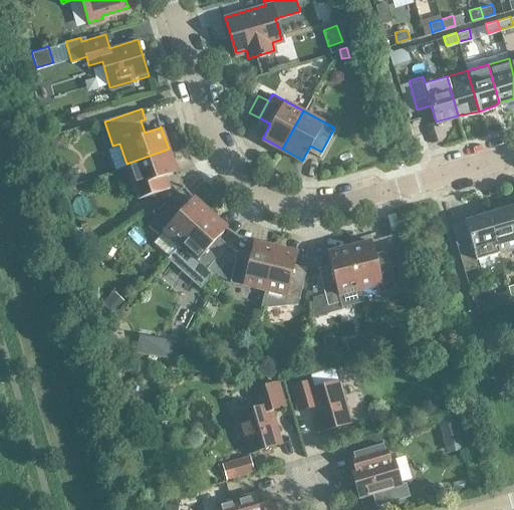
[(175,171),(177,171),(169,149),(126,164),(139,197),(165,188),(160,176),(175,171)]
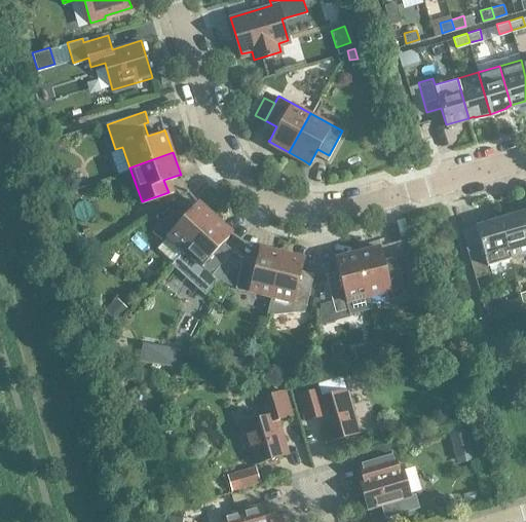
[(167,234),(184,249),(215,216),(197,199),(196,200),(186,213),(176,203),(152,230),(162,239),(167,234)]
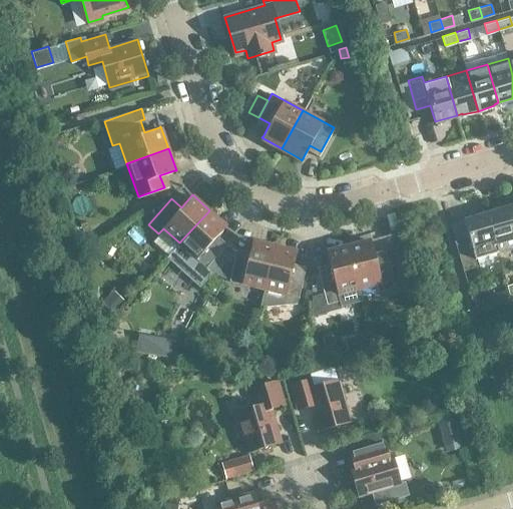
[(490,211),(486,212),(497,251),(512,245),(512,228),(506,203),(490,210),(490,211)]
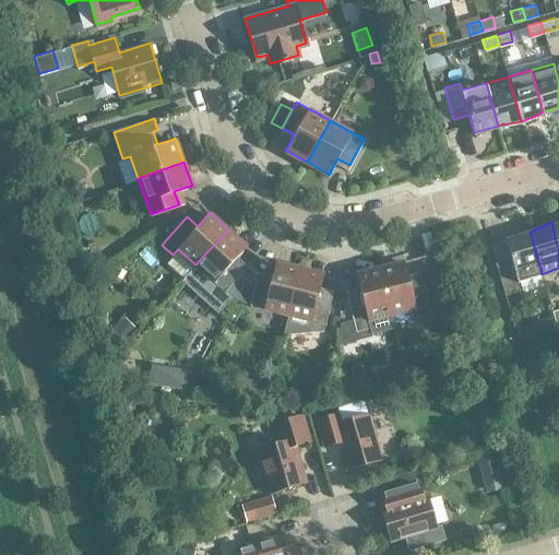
[(247,246),(228,229),(195,264),(182,279),(217,310),(230,296),(225,291),(245,269),(234,259),(246,247),(247,246)]
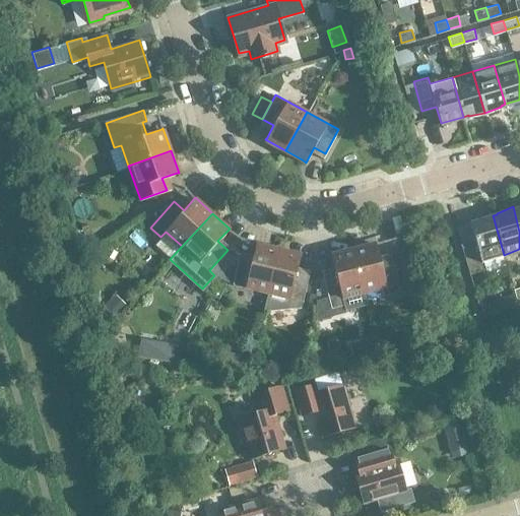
[(481,261),(504,255),(493,215),(470,222),(475,239),(461,243),(469,272),(483,268),(481,261)]
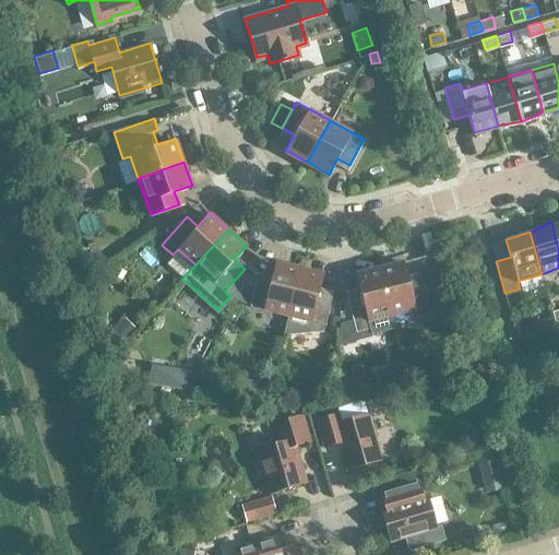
[(98,249),(84,256),(82,257),(87,267),(88,269),(90,269),(105,260),(98,249)]
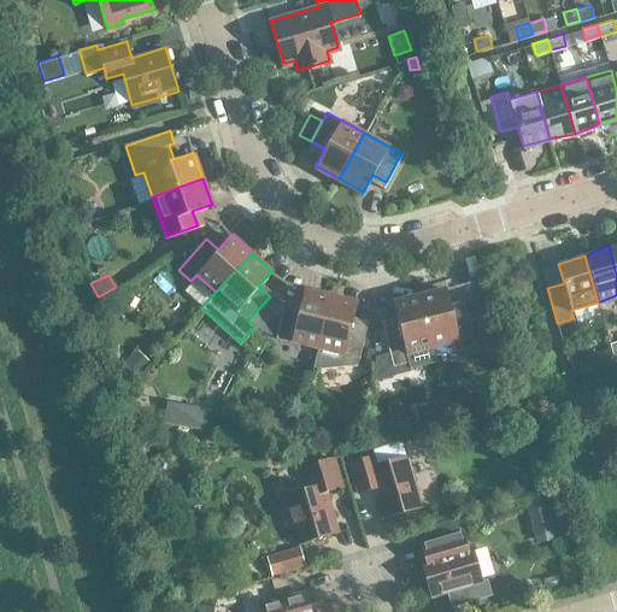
[(419,294),(432,346),(457,339),(459,347),(475,343),(465,304),(451,307),(446,289),(446,288),(446,287),(419,294)]
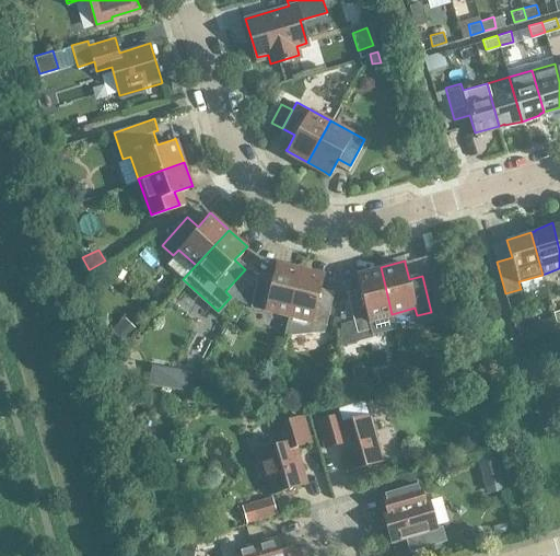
[(271,279),(257,276),(251,305),(288,314),(300,267),(275,262),(275,263),(276,263),(271,279)]
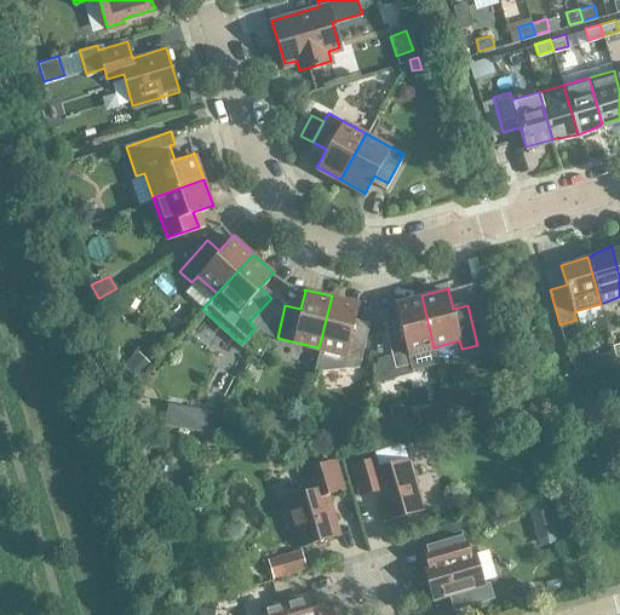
[(359,363),(361,358),(368,326),(354,322),(357,304),(359,304),(359,303),(332,295),(319,348),(314,367),(322,368),(359,363)]
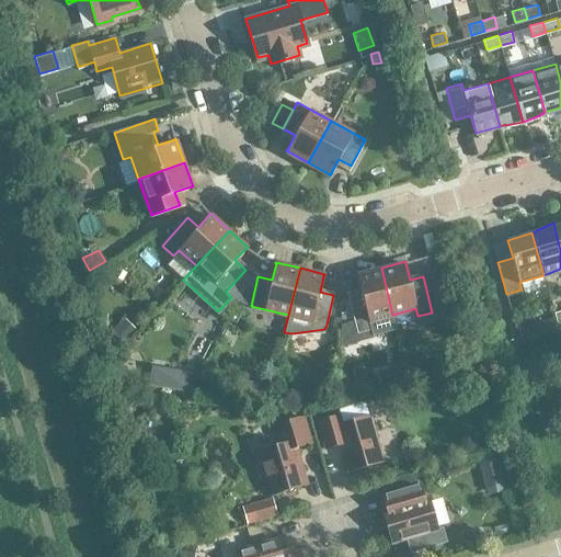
[(362,292),(348,295),(347,295),(357,331),(371,328),(369,320),(392,315),(381,268),(356,273),(357,275),(362,292)]
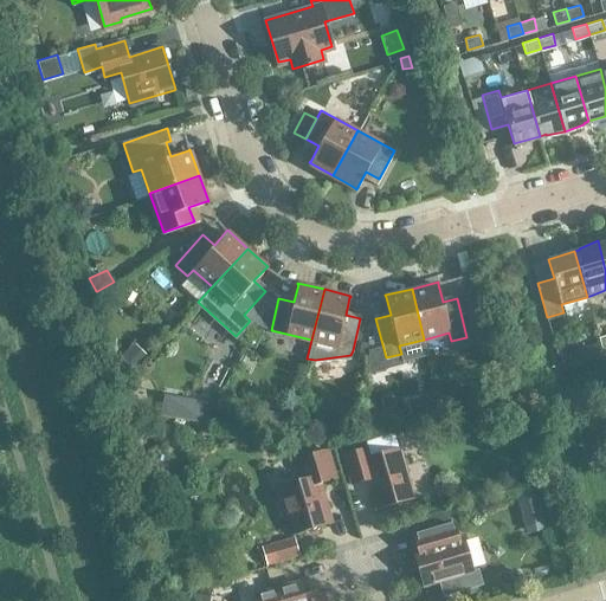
[(131,340),(120,354),(134,367),(146,353),(131,340)]
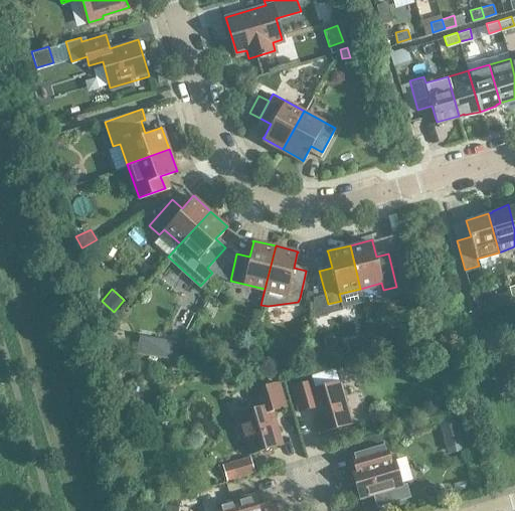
[(436,349),(432,335),(416,340),(420,353),(436,349)]
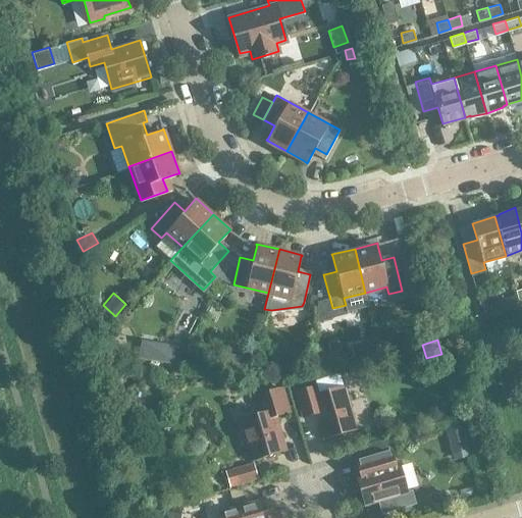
[(161,360),(179,362),(186,347),(162,345),(161,360)]
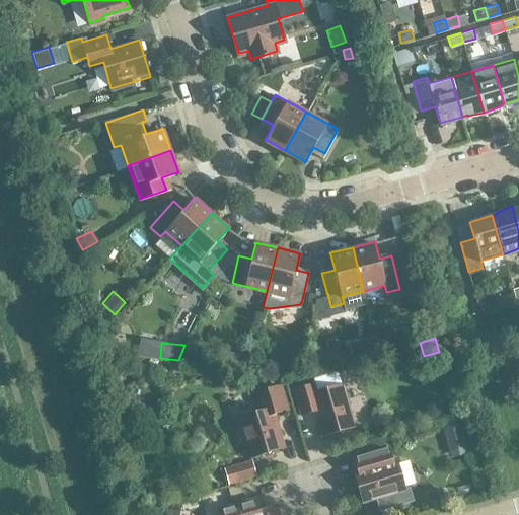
[(276,373),(289,373),(290,356),(277,355),(276,373)]
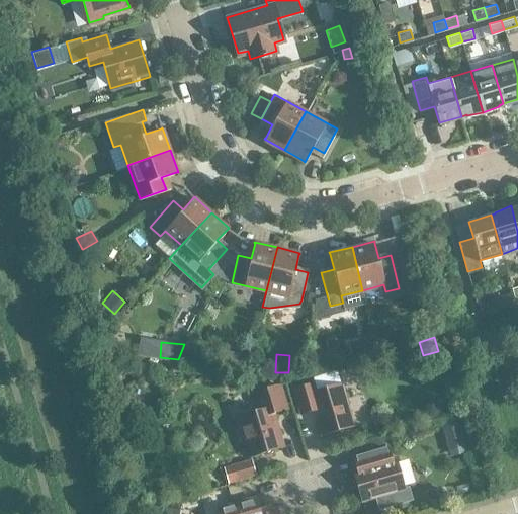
[(314,381),(293,388),(300,412),(315,408),(322,433),(353,424),(341,382),(316,390),(314,381)]
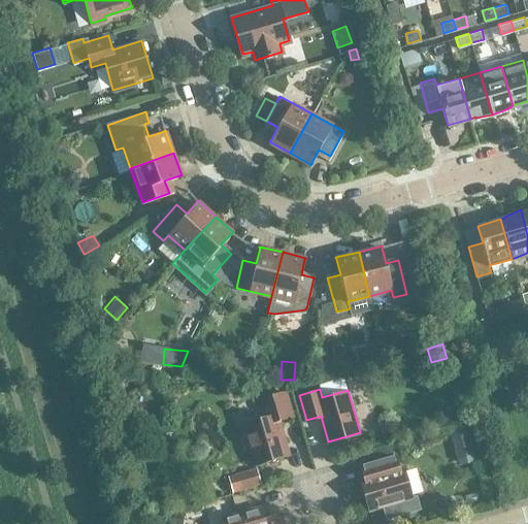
[(285,391),(259,398),(263,413),(261,418),(243,423),(246,433),(243,436),(245,447),(251,448),(255,463),(265,460),(267,462),(272,462),(276,460),(277,456),(288,454),(277,420),(292,416),(285,391)]
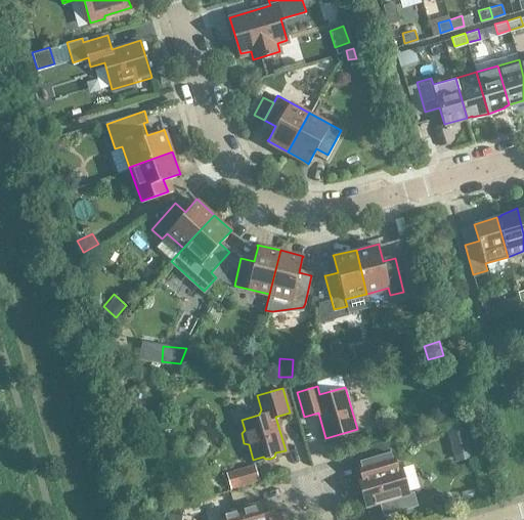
[(464,422),(463,422),(446,426),(453,453),(471,449),(464,422)]
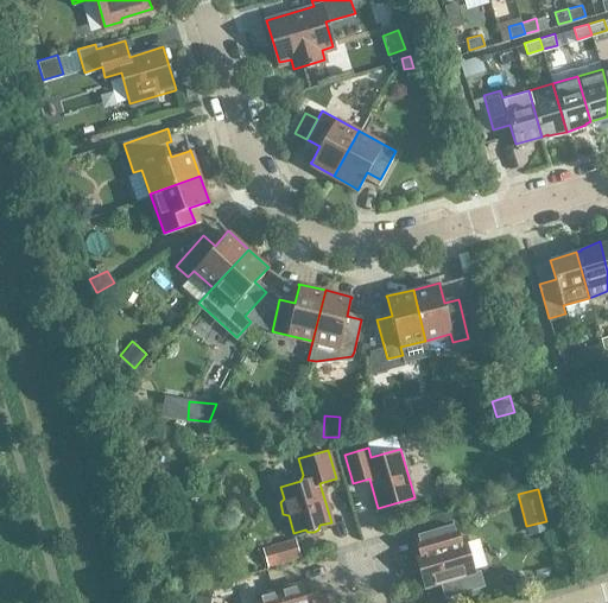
[(424,550),(416,551),(415,552),(425,586),(441,582),(445,596),(464,590),(461,576),(474,571),(464,537),(460,538),(455,522),(419,533),(424,550)]
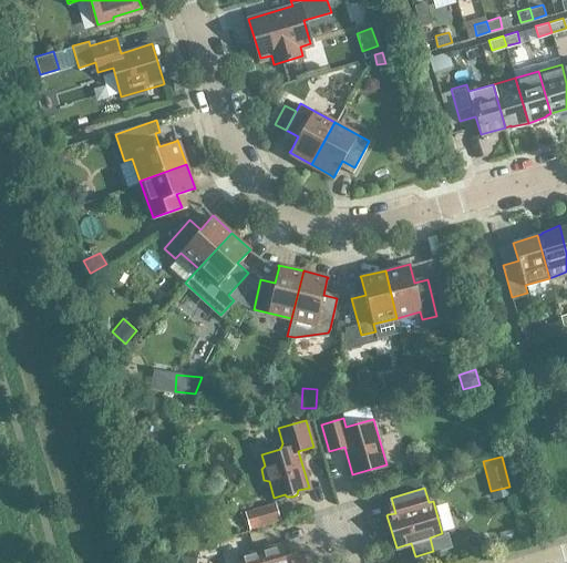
[(245,509),(250,528),(279,519),(274,500),(245,509)]
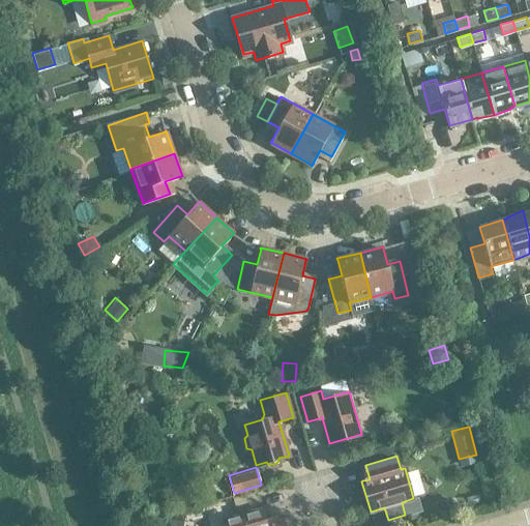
[(190,506),(193,525),(210,525),(207,504),(190,506)]
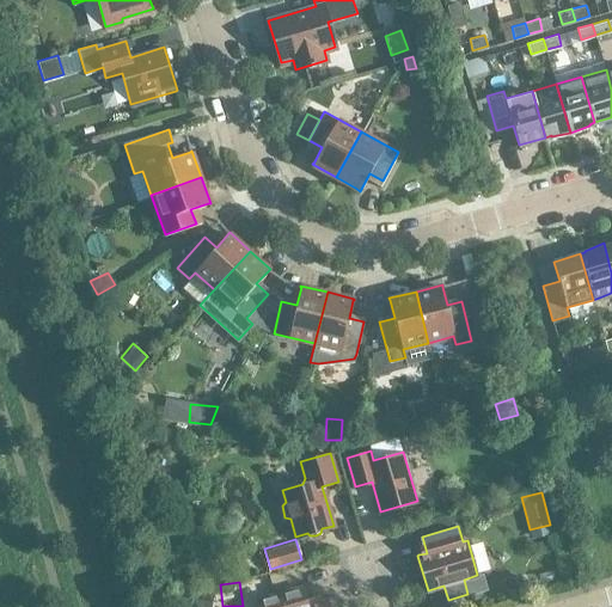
[(305,601),(301,586),(300,584),(257,598),(259,606),(328,606),(324,595),(305,601)]
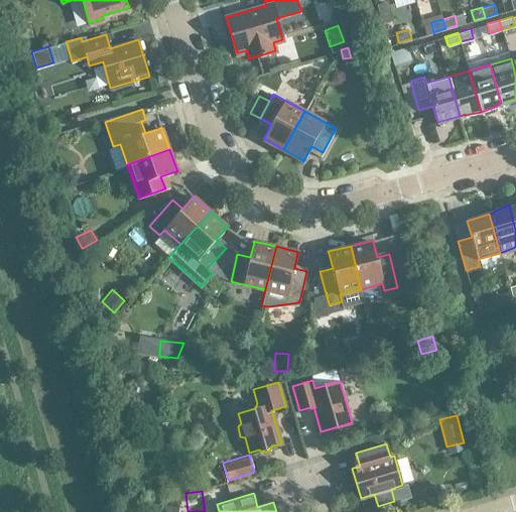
[(176,511),(178,507),(161,502),(159,511),(158,511),(176,511)]
